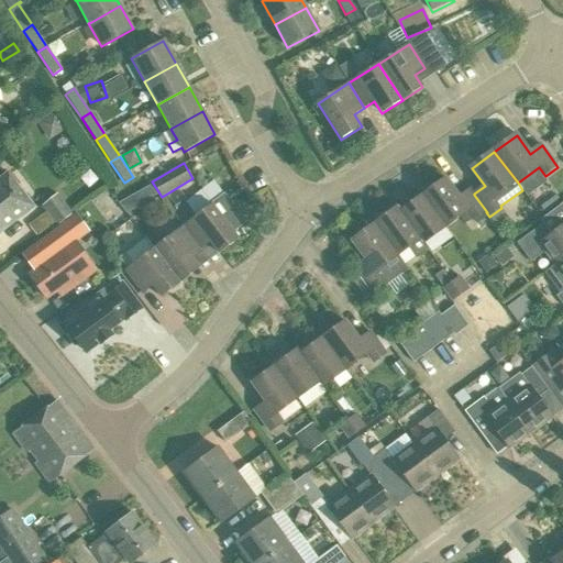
[(0,233),(34,207),(8,173),(0,178),(0,233)]
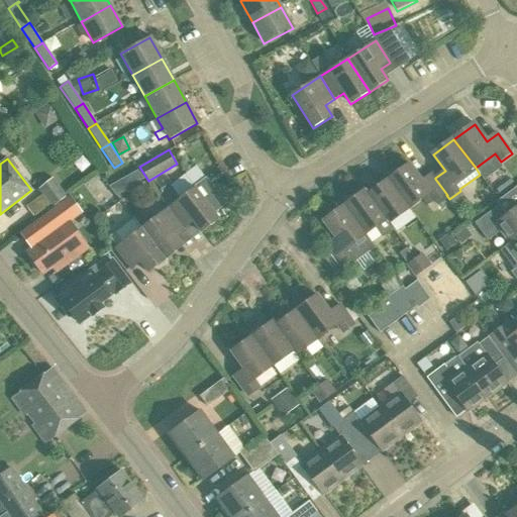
[(435,179),(435,178),(432,174),(422,181),(411,166),(390,181),(411,209),(422,200),(426,205),(431,201),(434,204),(446,195),(447,195),(435,179)]
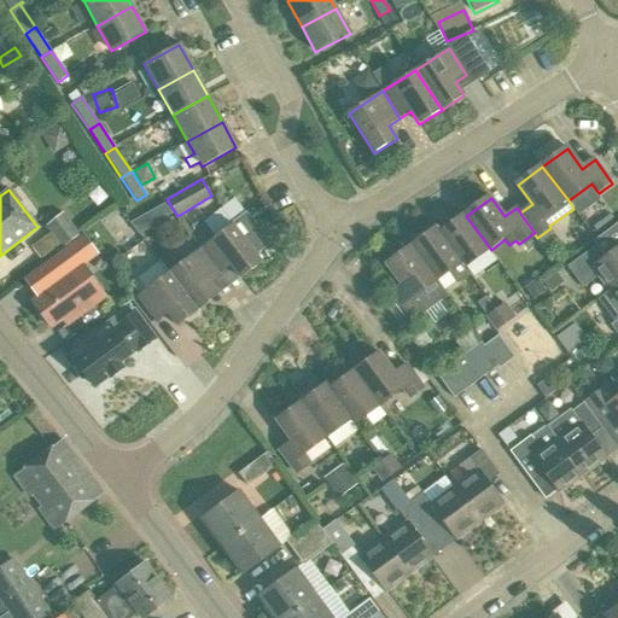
[(62,248),(80,234),(63,213),(45,226),(62,248)]
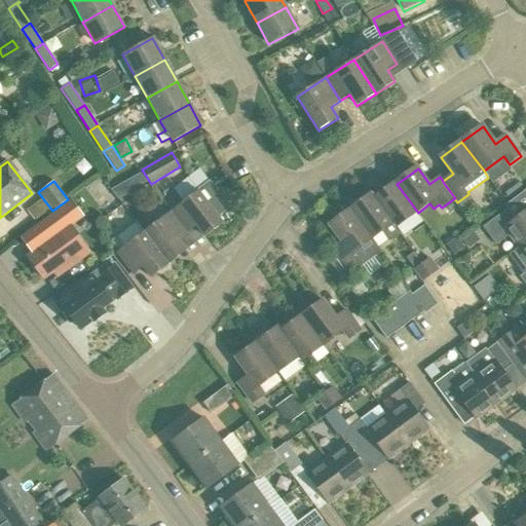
[(171,212),(187,233),(196,226),(204,237),(222,223),(217,217),(229,208),(210,182),(197,191),(171,212)]
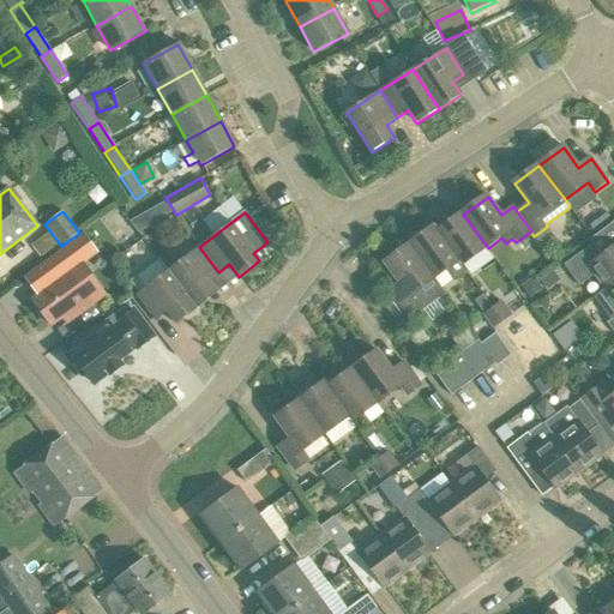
[(134,215),(118,221),(133,257),(149,250),(134,215)]
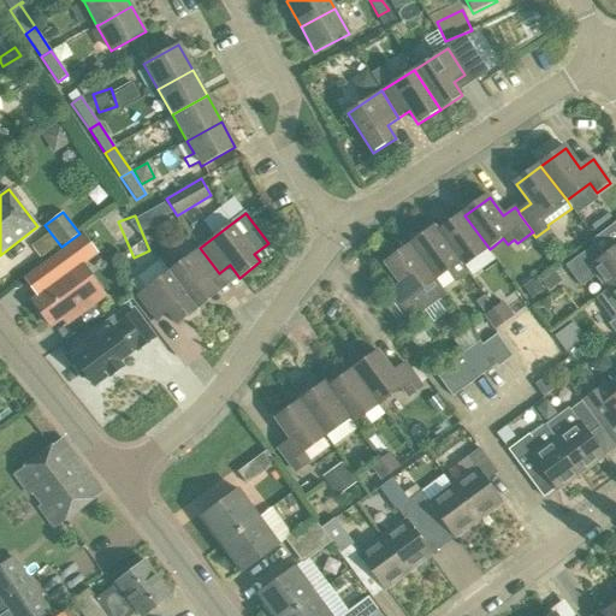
[(440,234),(461,262),(465,267),(490,249),(465,215),(440,234)]
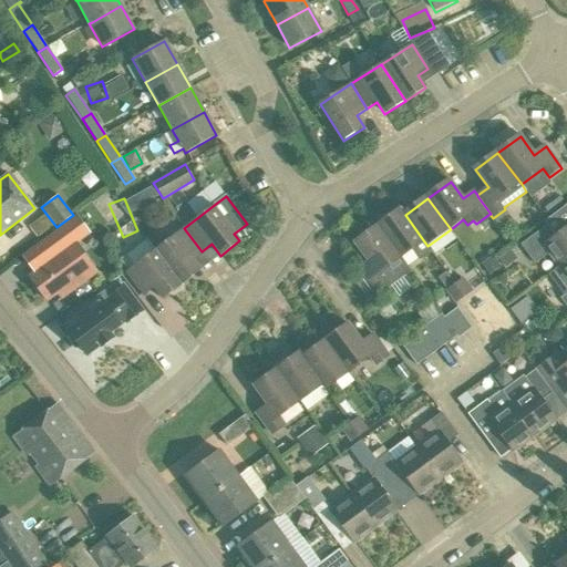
[(89,215),(98,233),(113,225),(105,208),(89,215)]
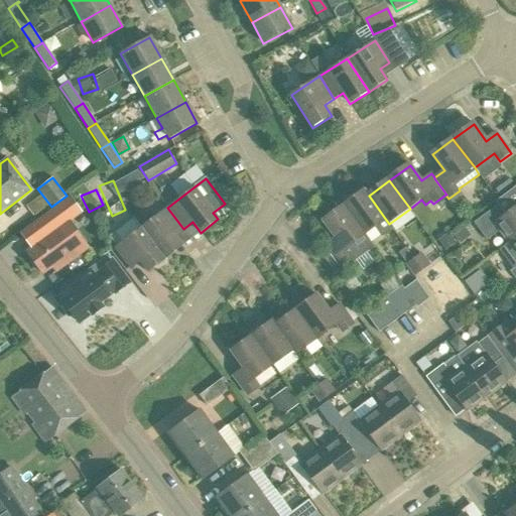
[(386,220),(369,196),(365,190),(344,207),(365,235),(375,228),(382,236),(391,229),(385,221),(386,220)]
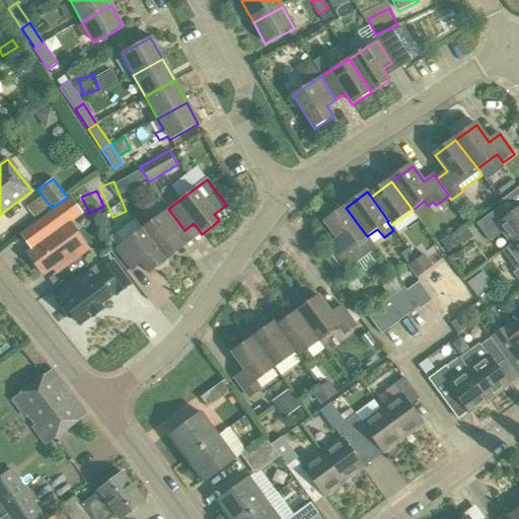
[(513,245),(518,240),(518,209),(509,218),(500,206),(476,224),(490,241),(503,231),(513,245)]
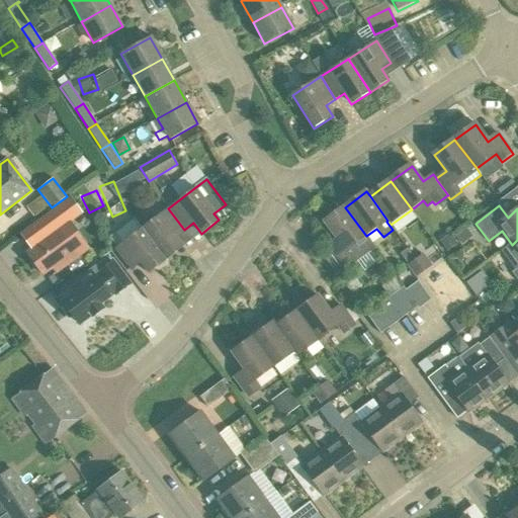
[(58,206),(20,235),(30,249),(25,253),(42,277),(54,269),(56,272),(78,256),(88,248),(85,244),(71,224),(58,206)]
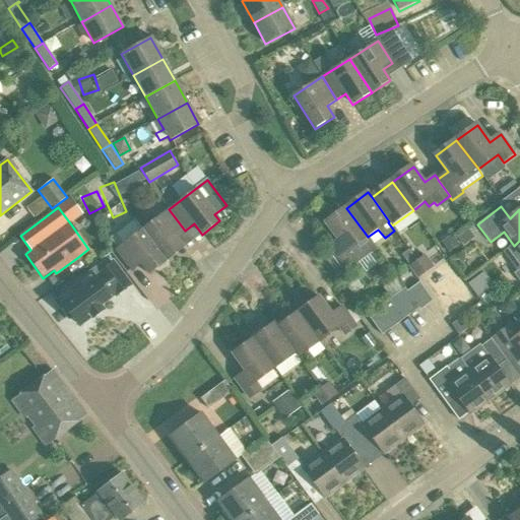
[(348,251),(368,237),(346,208),(326,222),(339,240),(329,247),(343,267),(354,259),(348,251)]
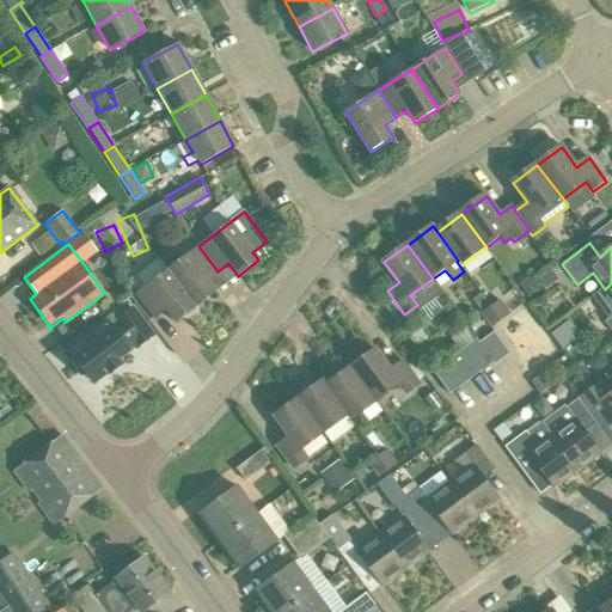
[(207,280),(218,271),(199,246),(167,269),(196,307),(216,292),(207,280)]
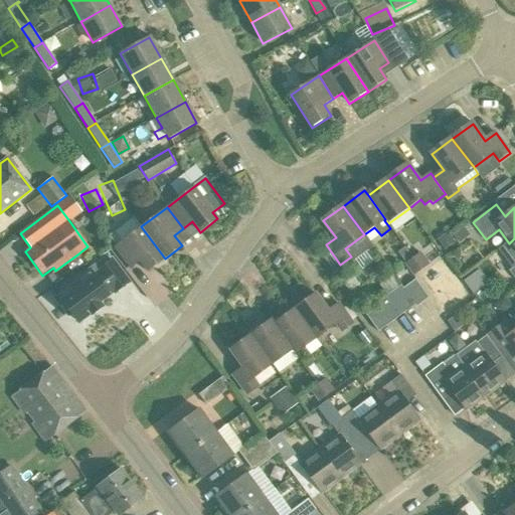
[(148,272),(165,259),(141,226),(115,247),(131,269),(140,262),(148,272)]
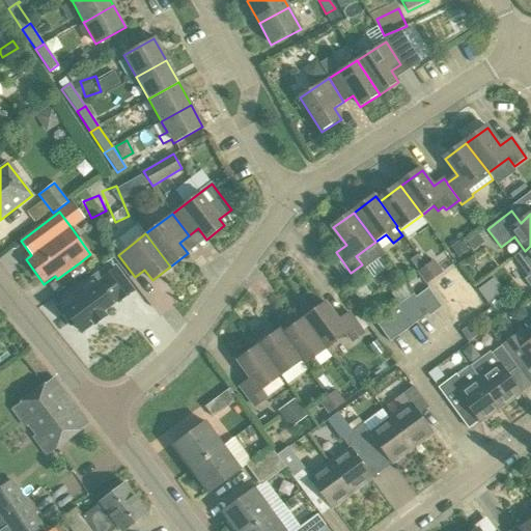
[(473,251),(484,243),(477,233),(466,242),(473,251)]
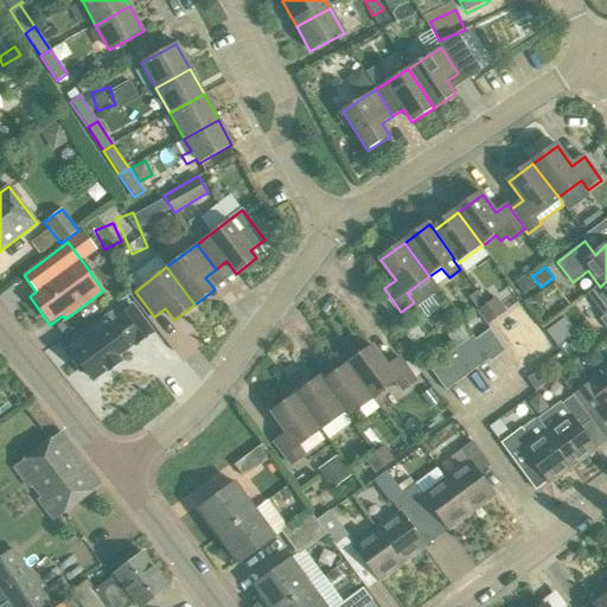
[(496,296),(486,304),(497,318),(506,311),(496,296)]
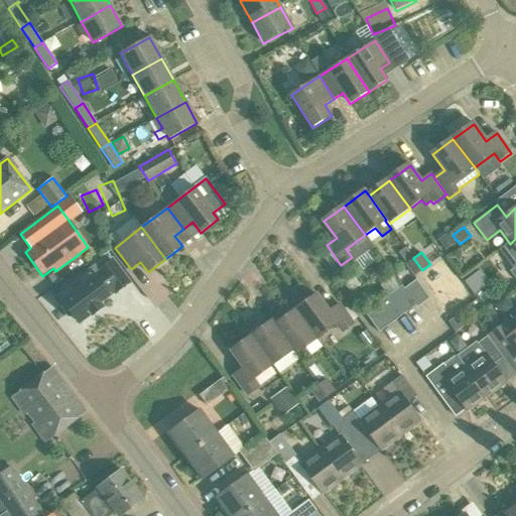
[(79,280),(54,298),(69,317),(72,314),(79,325),(105,304),(102,300),(107,296),(109,298),(114,294),(114,295),(131,283),(113,258),(106,263),(94,272),(92,269),(79,280)]
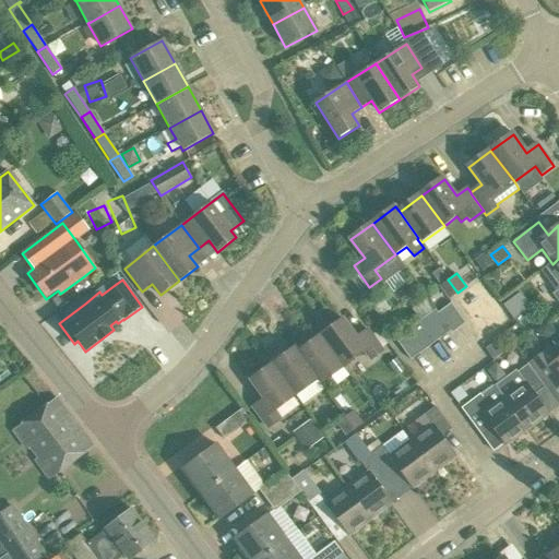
[(458,293),(448,280),(439,286),(449,299),(458,293)]
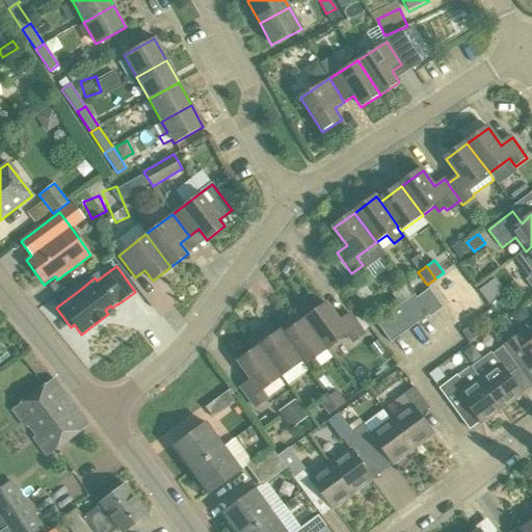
[(498,304),(512,289),(499,275),(483,291),(498,304)]
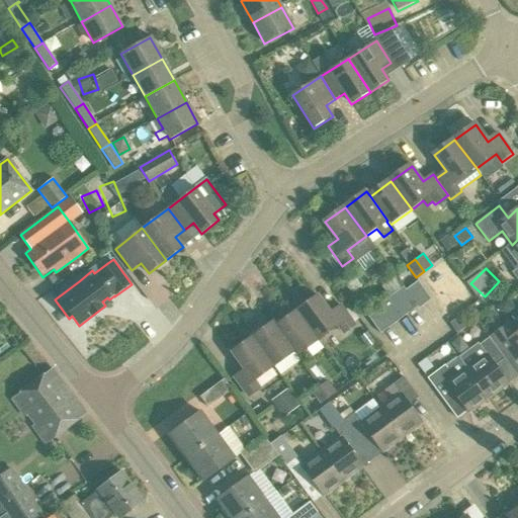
[(361,286),(352,273),(342,280),(352,293),(361,286)]
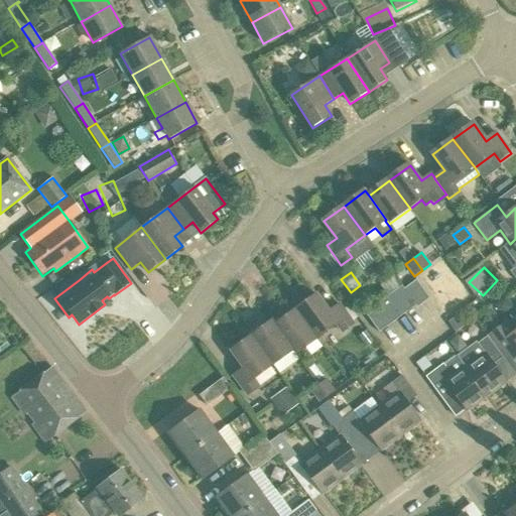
[(404,288),(415,305),(415,304),(417,307),(428,297),(415,280),(404,288)]
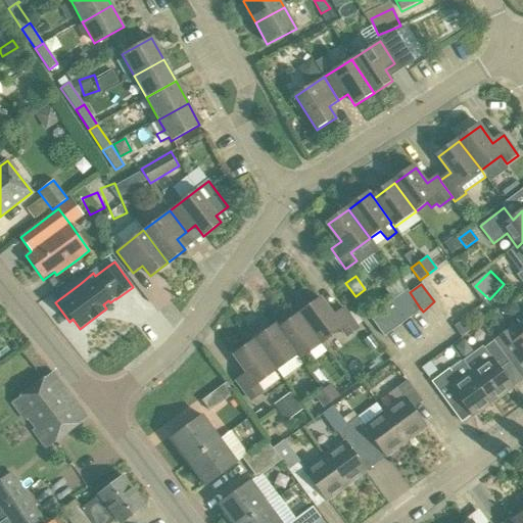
[(421,310),(410,292),(409,292),(406,288),(393,296),(410,318),(421,310)]
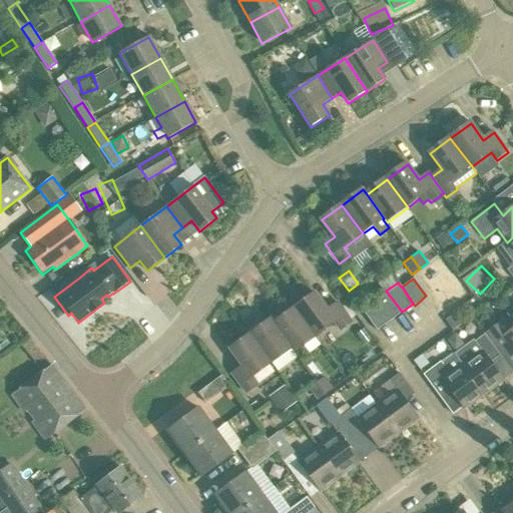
[(390,321),(402,312),(386,291),(381,294),(384,299),(378,304),(390,321)]
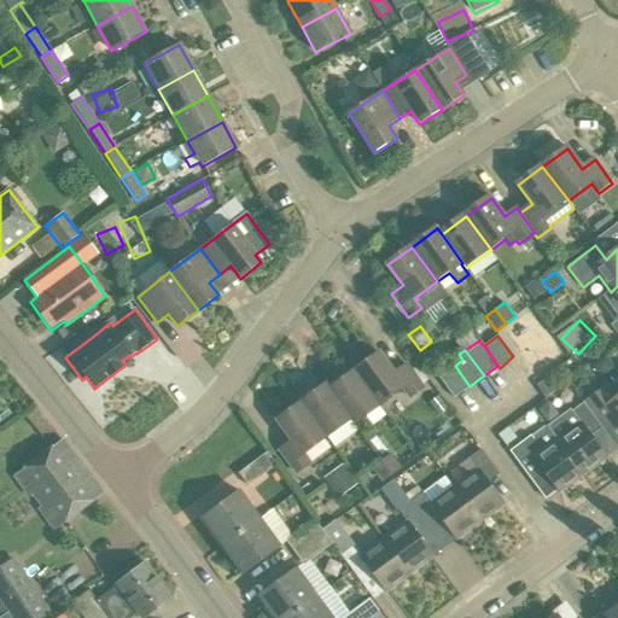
[(355,372),(382,407),(404,390),(410,398),(425,388),(408,365),(395,374),(380,354),(355,372)]
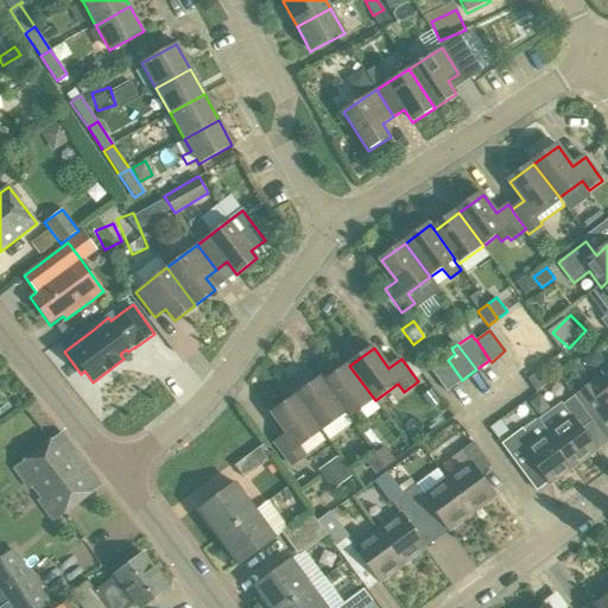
[(587,367),(596,368),(602,362),(594,352),(582,360),(587,367)]
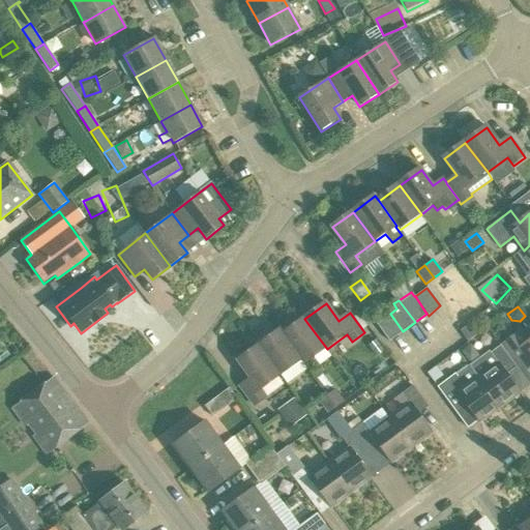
[(389,341),(403,331),(390,314),(377,324),(389,341)]
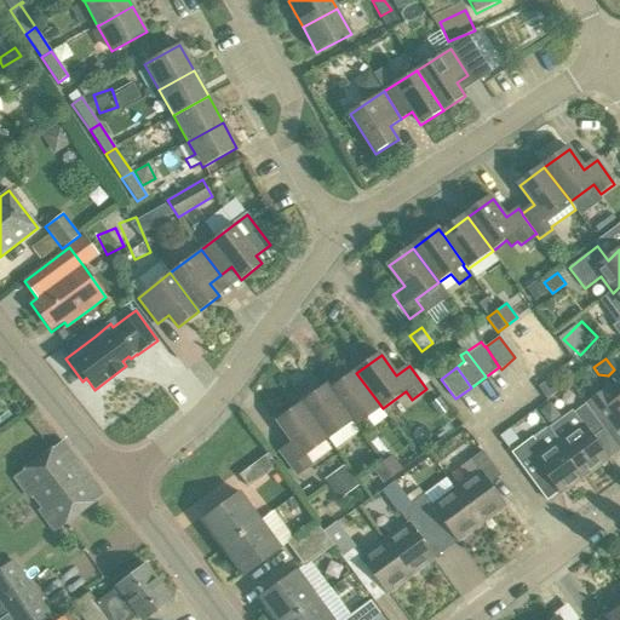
[(560,369),(535,386),(547,402),(570,384),(560,369)]
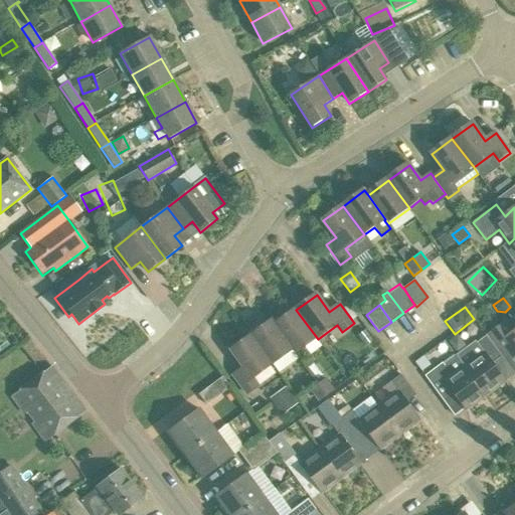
[(296,355),(318,339),(296,310),(276,325),(275,325),(294,350),(293,351),(296,355)]
